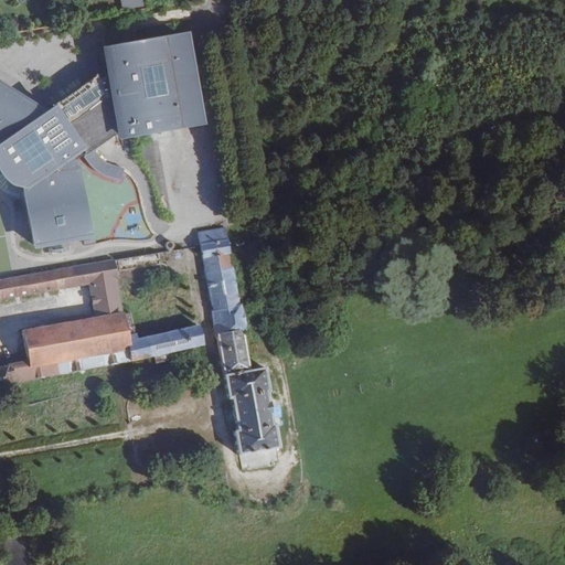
[(121,0),(124,11),(146,7),(145,0),(121,0)]
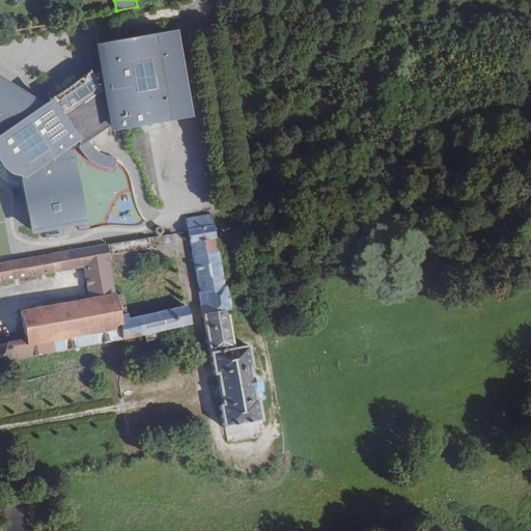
[(79,145),(104,124),(105,131),(175,118),(161,34),(90,47),(94,70),(85,78),(80,72),(40,105),(44,109),(33,117),(28,110),(0,87),(0,166),(2,169),(5,171),(11,174),(15,174),(21,175),(30,230),(82,222),(71,157),(68,152),(79,144),(79,145)]
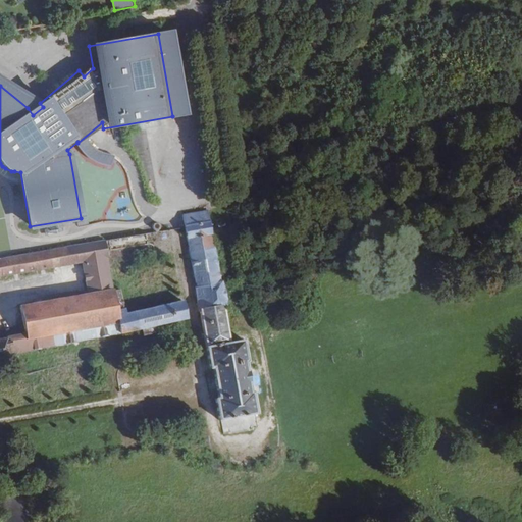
[(255,392),(254,393),(248,361),(244,342),(231,344),(222,300),(226,299),(224,289),(223,289),(222,282),(220,282),(209,222),(207,211),(184,214),(186,226),(196,288),(195,288),(199,308),(200,308),(211,370),(214,369),(219,399),(216,399),(220,420),(246,415),(258,413),(255,394),(255,392)]
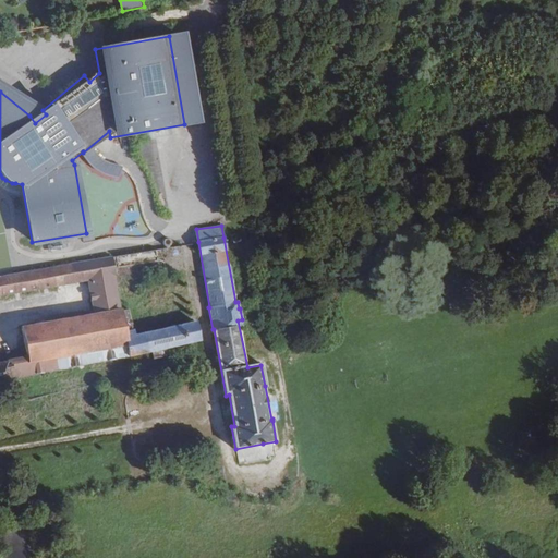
[(156,238),(148,239),(148,242),(149,246),(157,245),(156,238)]
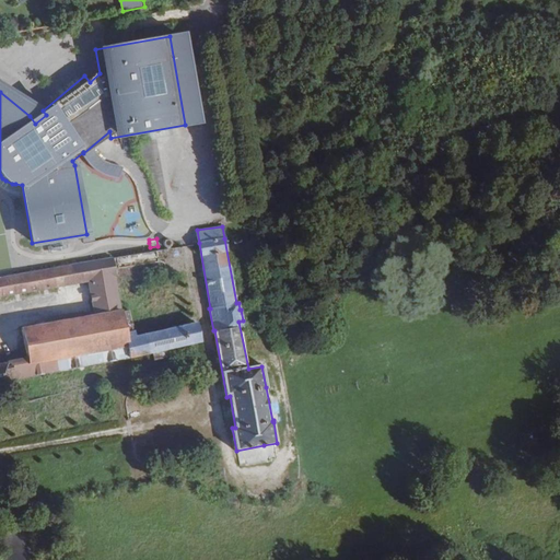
[(130,346),(46,361),(48,374),(106,363),(116,361),(130,359),(153,353),(188,346),(200,342),(196,323),(135,337),(121,266),(119,256),(114,257),(116,267),(130,346)]
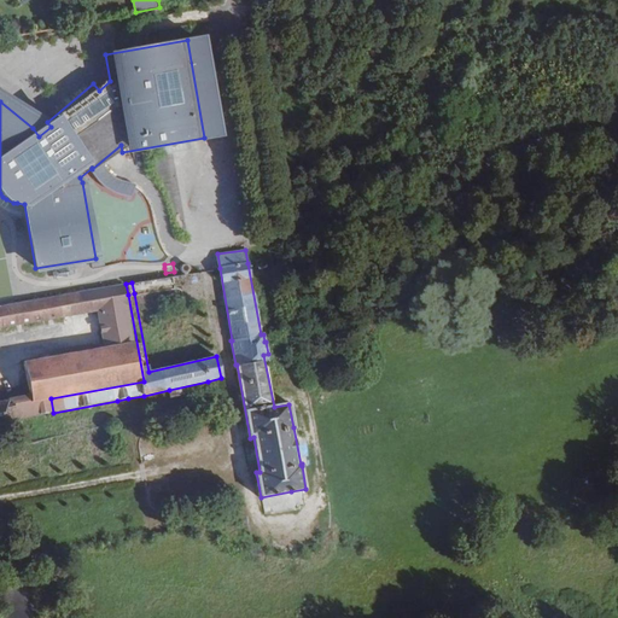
[(53,413),(51,398),(144,382),(128,295),(127,289),(126,284),(31,301),(18,303),(0,305),(0,328),(99,312),(106,349),(25,363),(31,396),(0,402),(0,424),(13,423),(13,420),(53,413)]
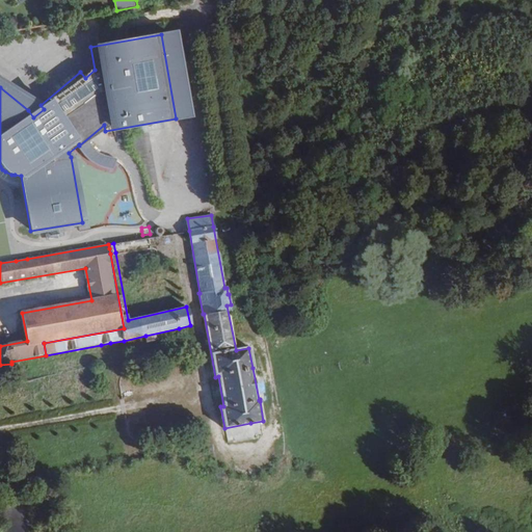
[(145,336),(147,343),(181,335),(179,328),(145,336)]
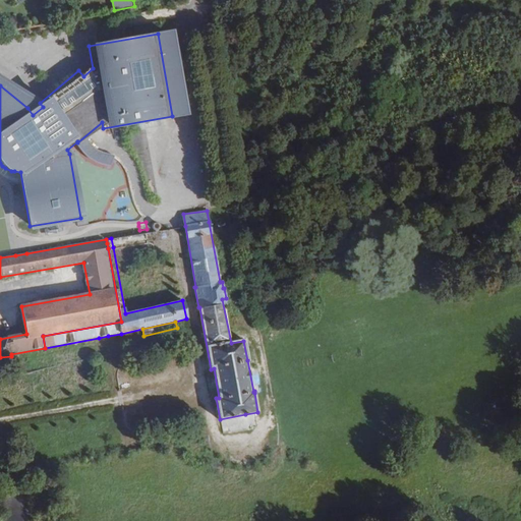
[(253,392),(254,391),(254,393),(259,392),(257,380),(258,380),(254,359),(247,360),(253,392)]
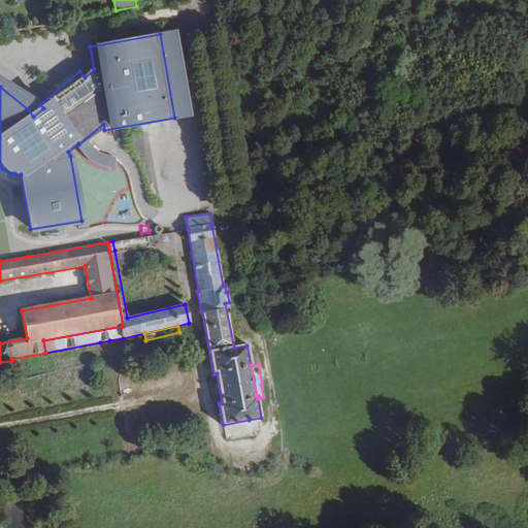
[(261,418),(249,420),(250,428),(262,425),(261,418)]
